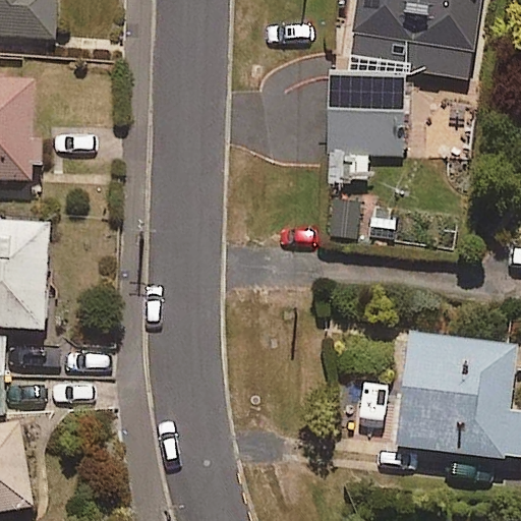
[(0,0),(0,38),(56,39),(56,0),(0,0)]
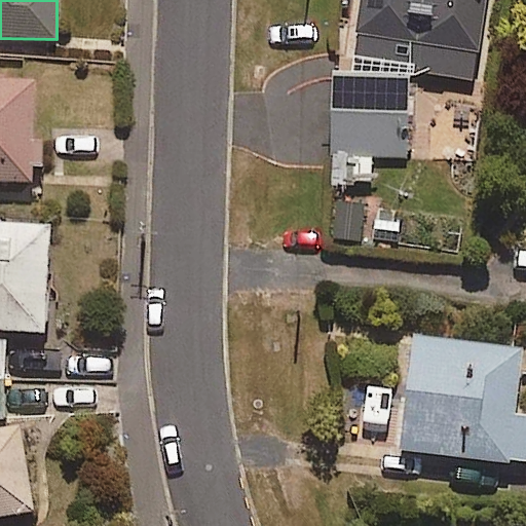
[(473,82),(487,0),(359,0),(351,50),(363,51),(360,73),(330,73),(331,156),(347,156),(347,179),(373,179),(373,162),(408,162),(408,71),(473,82)]
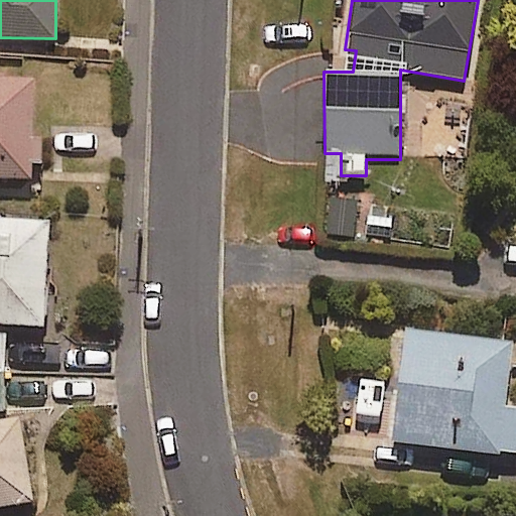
[(36,130),(38,77),(0,75),(0,175),(29,176),(29,163),(42,164),(43,130),(36,130)]
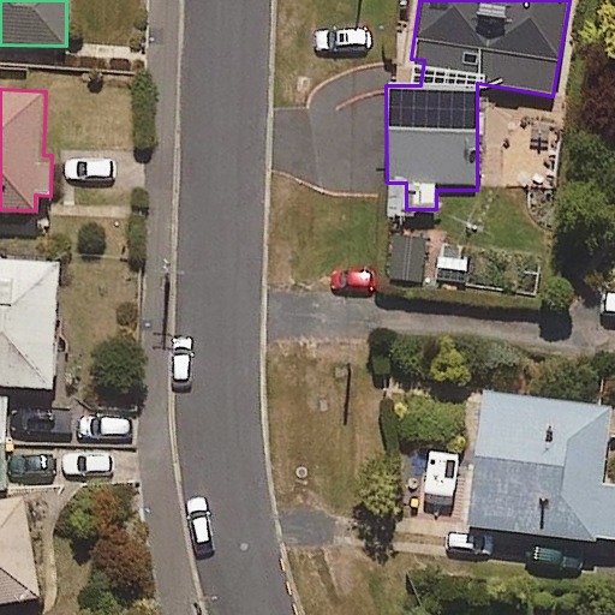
[(429,282),(429,231),(388,232),(388,282),(429,282)]
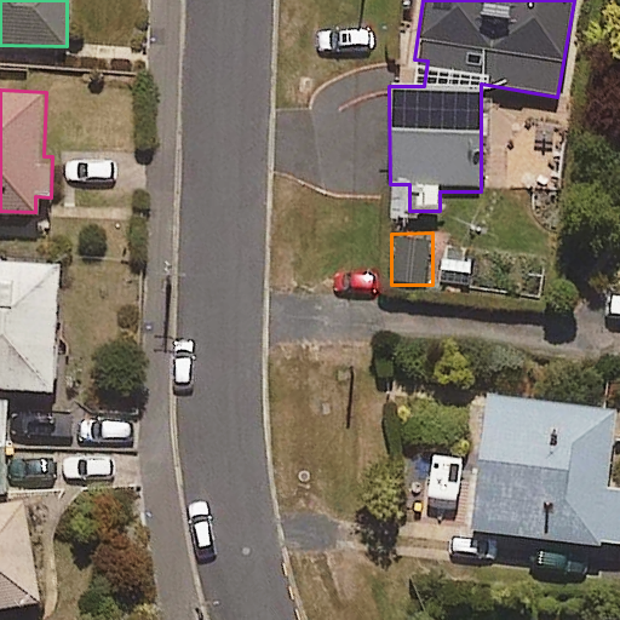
[(0,388),(52,390),(58,264),(0,260),(0,388)]
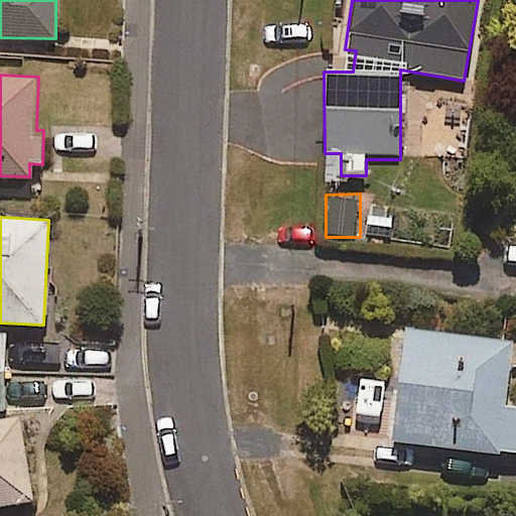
[(0,409),(9,409),(7,331),(0,331),(0,409)]
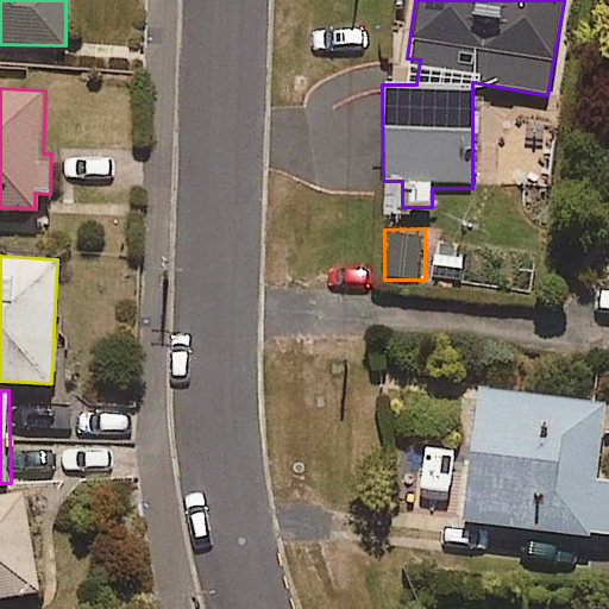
[(608,479),(597,478),(604,402),(478,391),(468,522),(608,534),(608,479)]
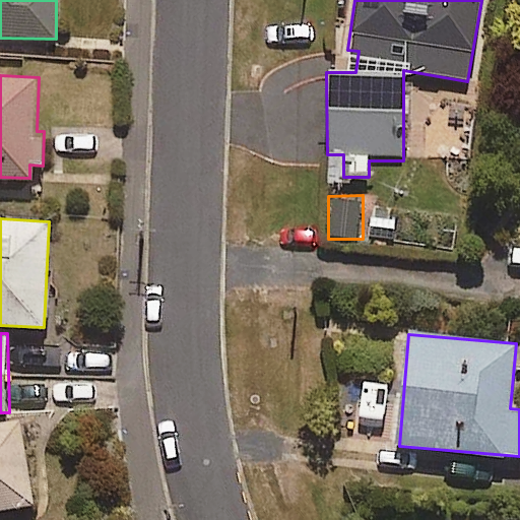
[(0,516),(29,513),(20,425),(0,426),(0,516)]
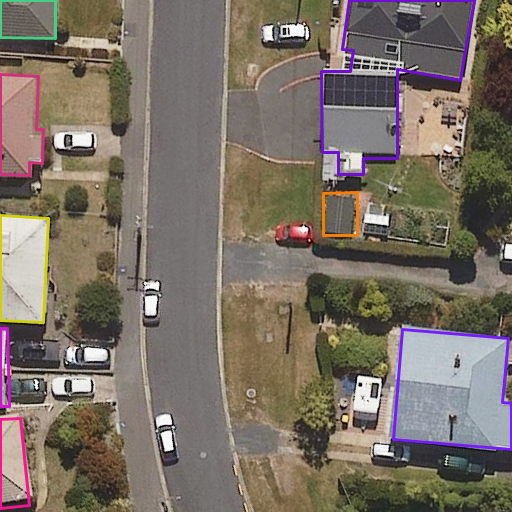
All buildings are outlined.
